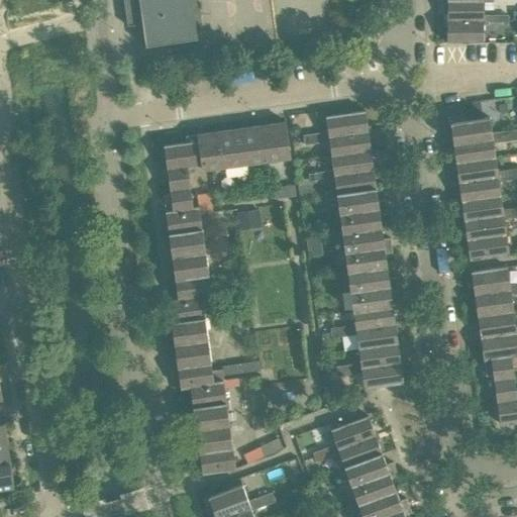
[(123,0),(127,25),(142,23),(145,44),(145,45),(197,38),(197,37),(191,0),(123,0)]
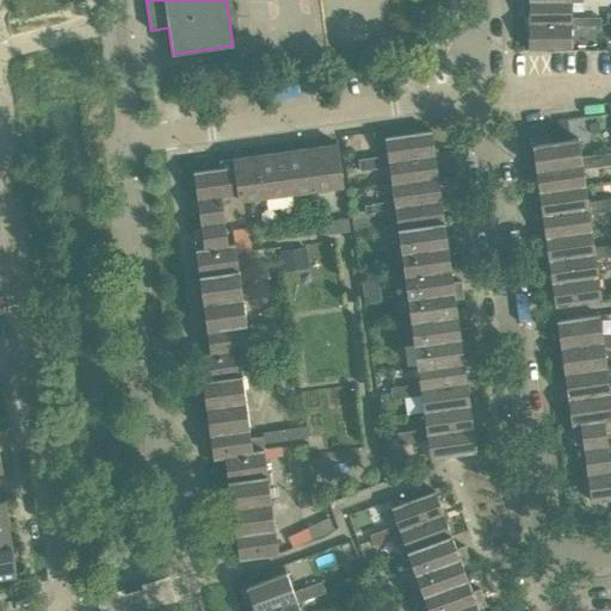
[(528,0),(529,50),(571,50),(571,29),(586,29),(586,18),(571,18),(571,0),(528,0)]
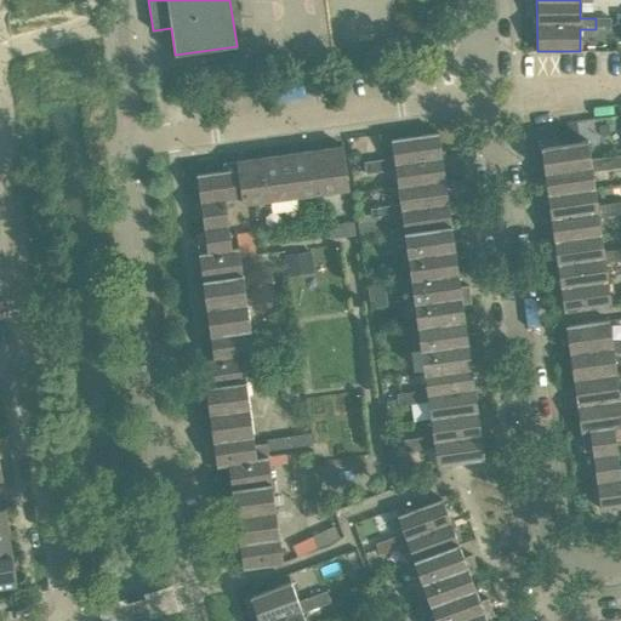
[(596,18),(596,29),(610,29),(610,18),(596,18)]
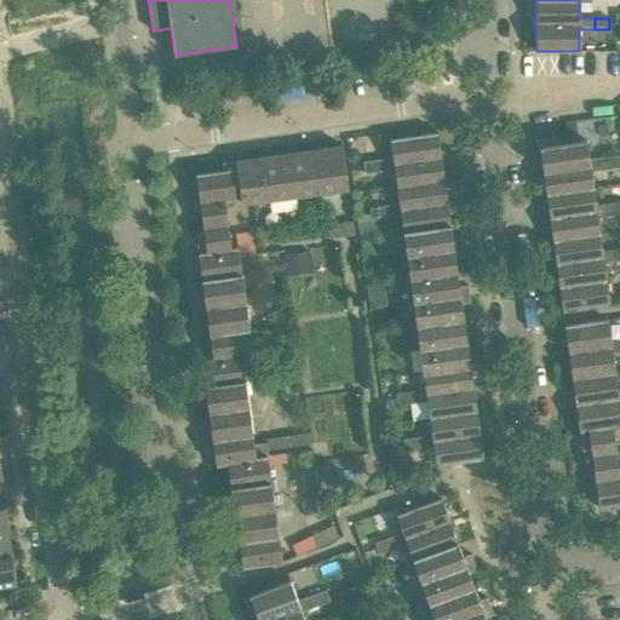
[(380,171),(395,170),(394,164),(441,156),(437,132),(390,139),(394,158),(378,160),(380,171)]
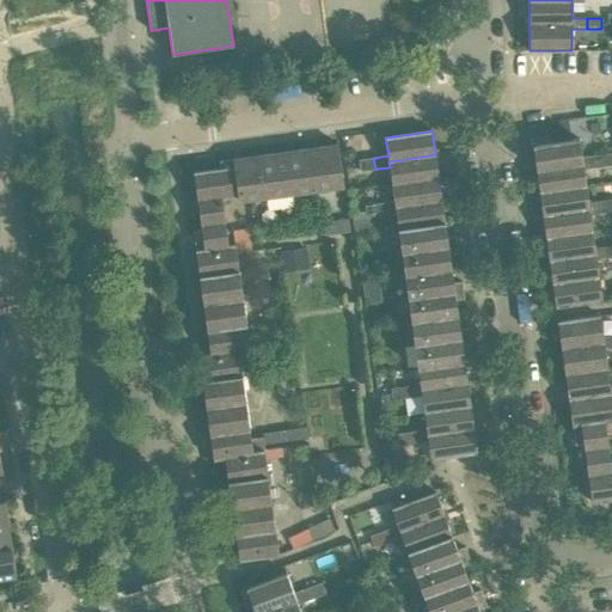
[(533,145),(537,170),(585,163),(583,158),(583,157),(581,139),(533,145)]
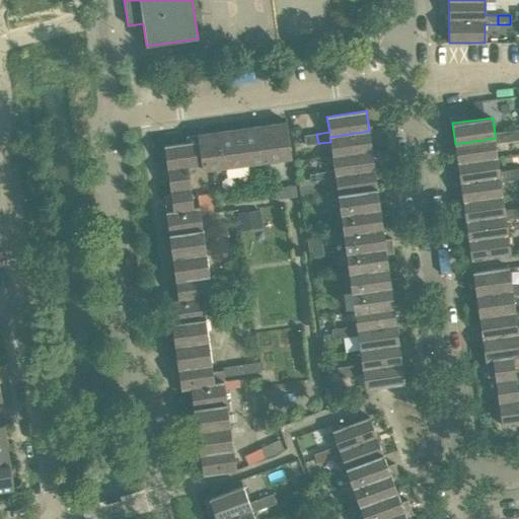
[(287,122),(222,131),(228,166),(247,164),(291,158),(287,122)]
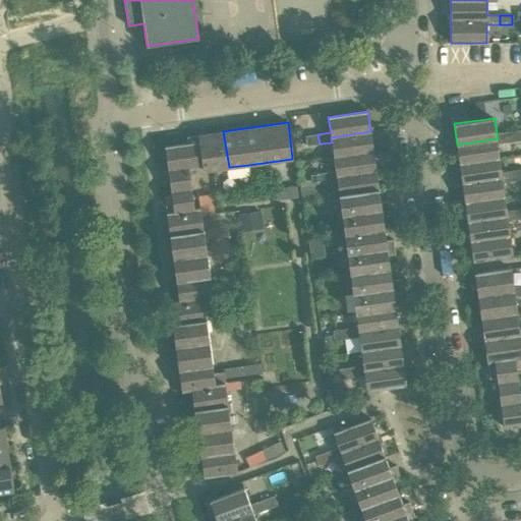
[(520,133),(520,130),(508,132),(509,141),(520,139),(520,133)]
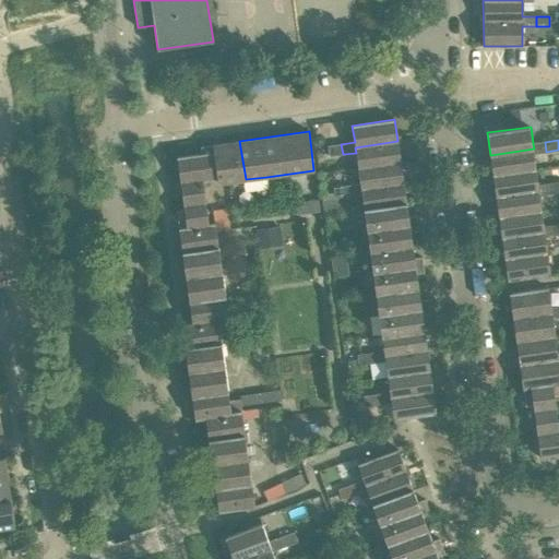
[(185,210),(206,206),(202,179),(217,178),(218,183),(238,180),(246,179),(239,141),(200,146),(201,153),(177,157),(185,210)]
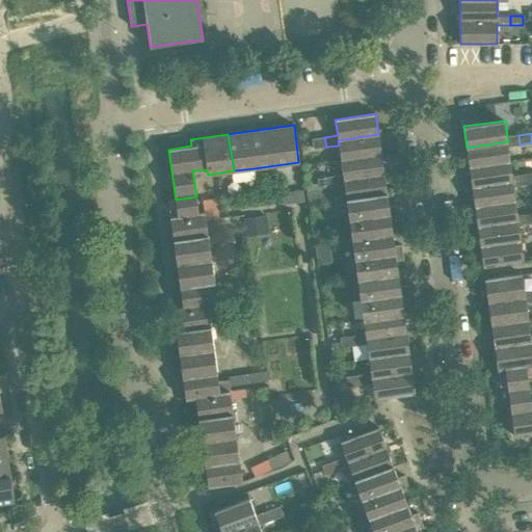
[(339,145),(341,159),(381,154),(378,134),(338,140),(339,145)]
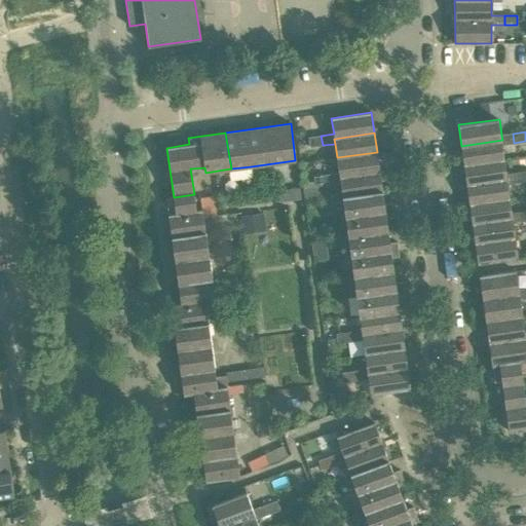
[(514,143),(513,134),(501,135),(501,136),(502,140),(502,144),(514,143)]
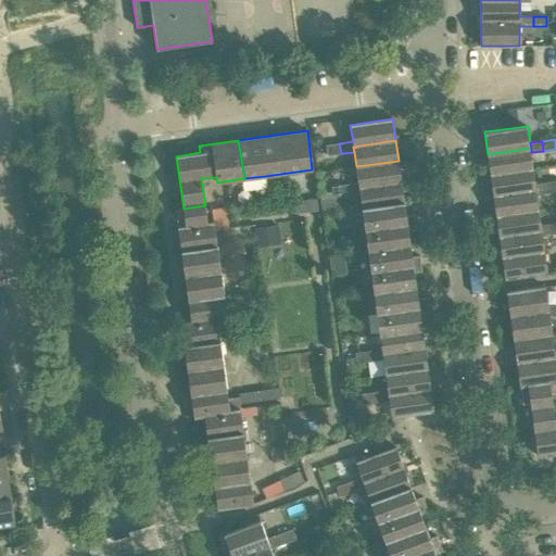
[(341,153),(339,143),(326,146),(327,155),(341,153)]
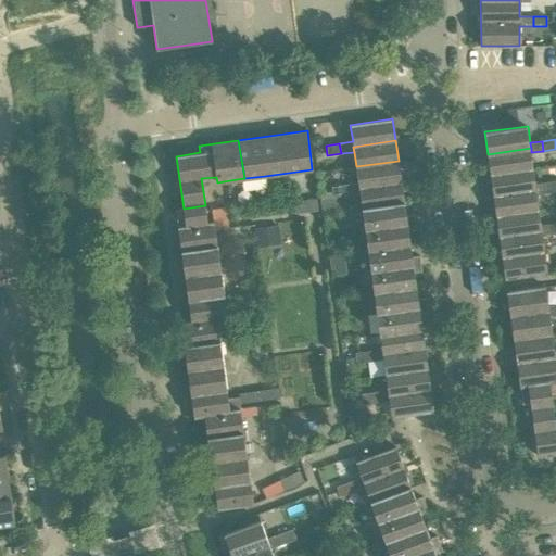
[(533,168),(531,152),(531,148),(488,154),(490,174),(533,168)]
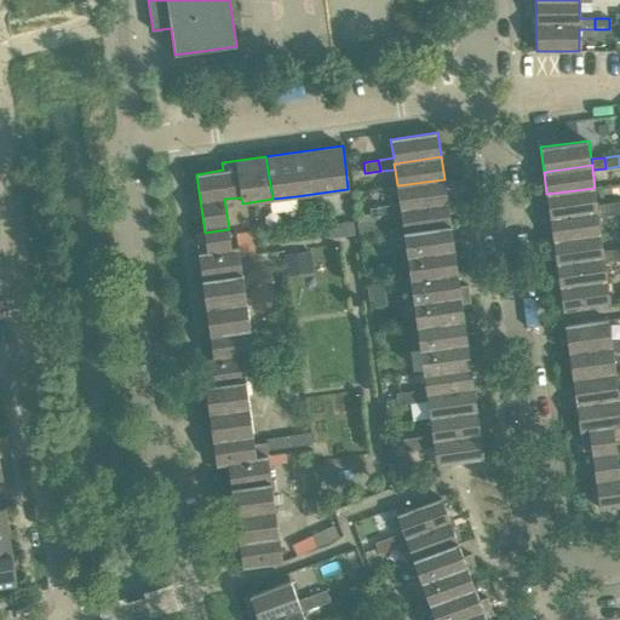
[(386,217),(401,216),(401,210),(447,204),(445,179),(397,185),(400,204),(385,206),(386,217)]
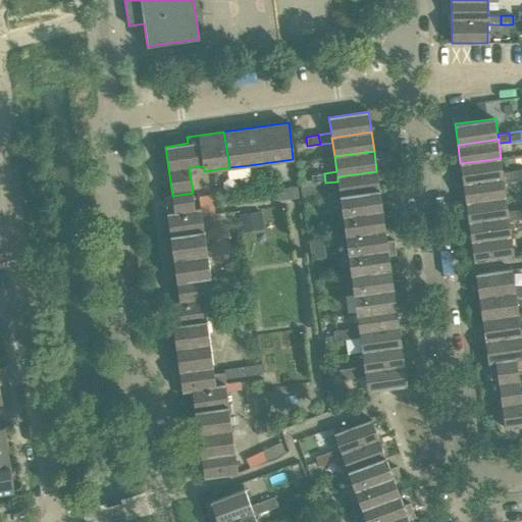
[(460,163),(463,185),(504,179),(503,174),(503,172),(501,158),(460,163)]
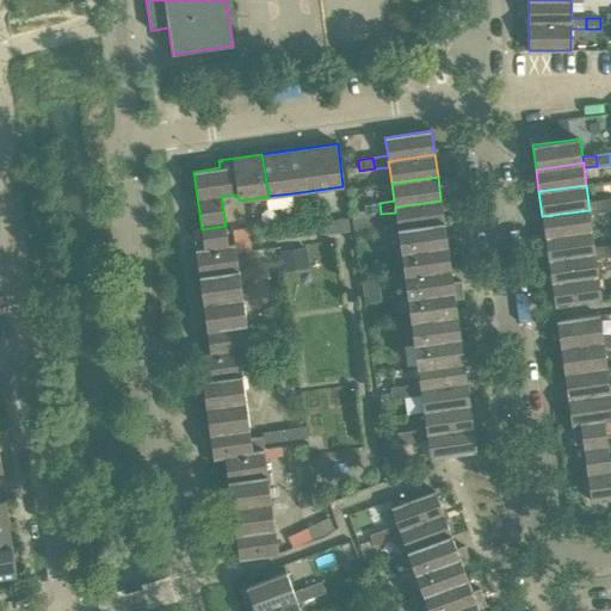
[(395,213),(397,230),(444,224),(440,201),(395,207),(395,213)]
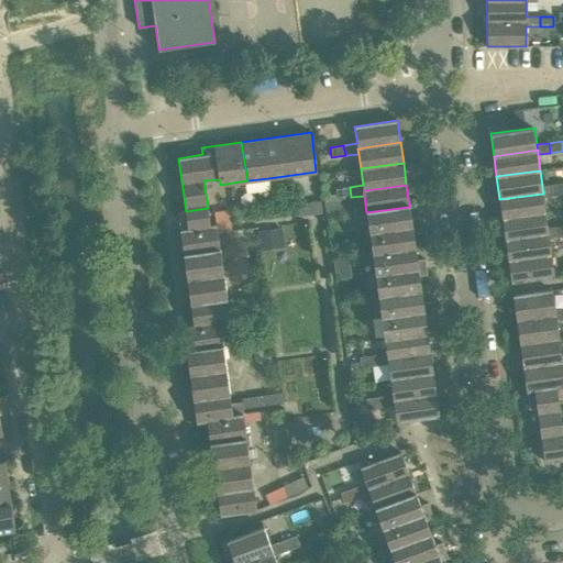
[(543,196),(556,195),(555,185),(542,186),(542,188),(543,194),(543,196)]
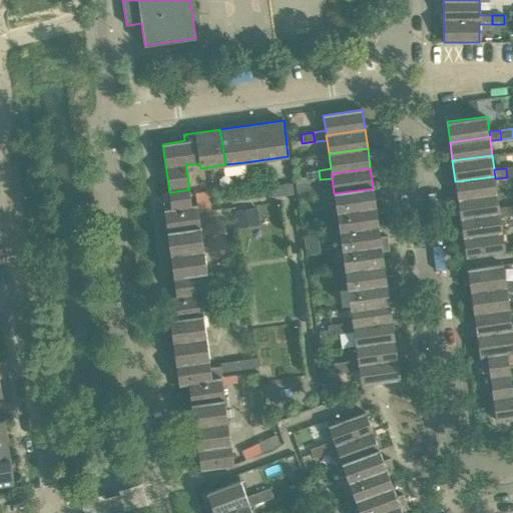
[(320,179),(319,170),(306,172),(308,181),(320,179)]
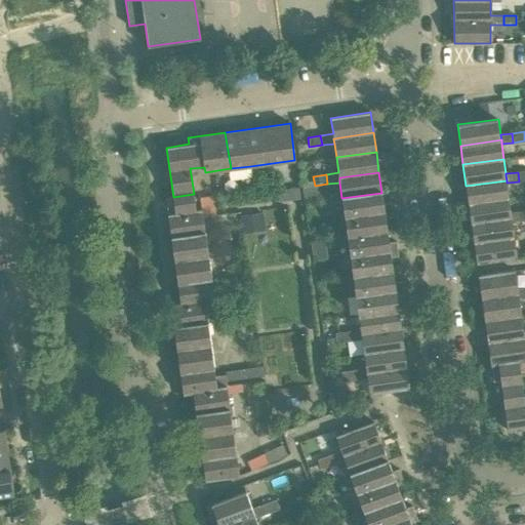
[(509,201),(507,183),(507,180),(466,186),(469,206),(509,201)]
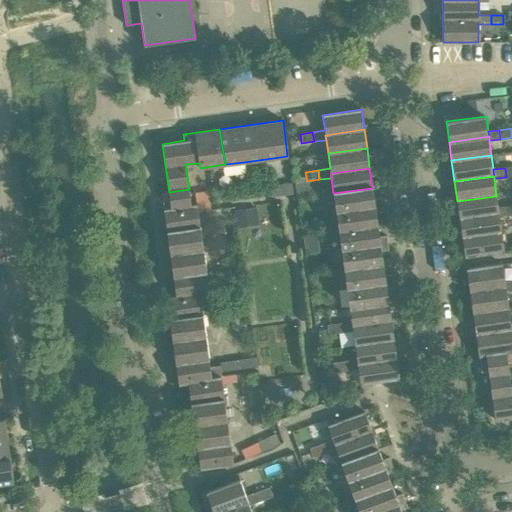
[(281,185),(281,184),(271,186),(272,195),(282,194),(281,185)]
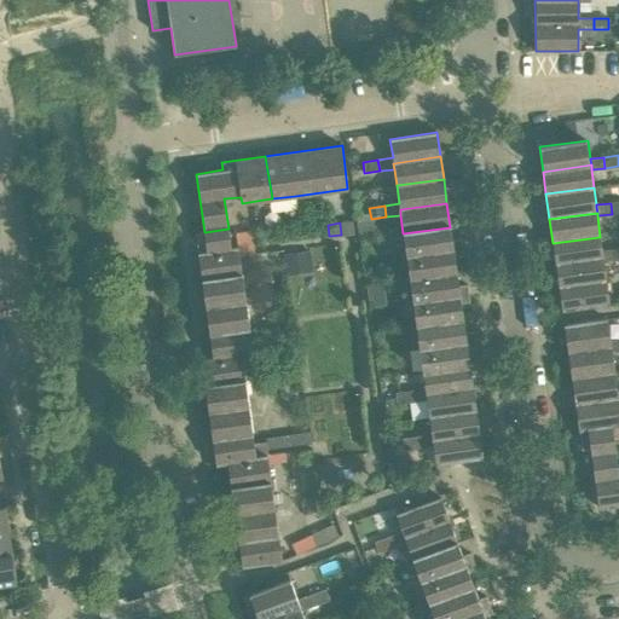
[(341,235),(352,233),(351,223),(340,224),(341,235)]
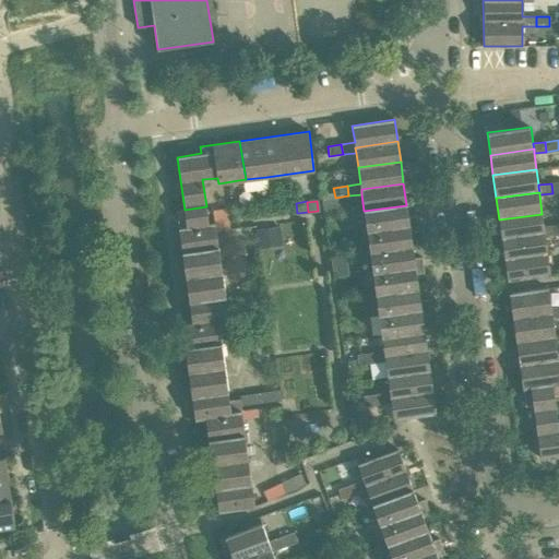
[(364,211),(370,251),(412,245),(411,232),(418,230),(416,215),(408,216),(406,205),(364,211)]
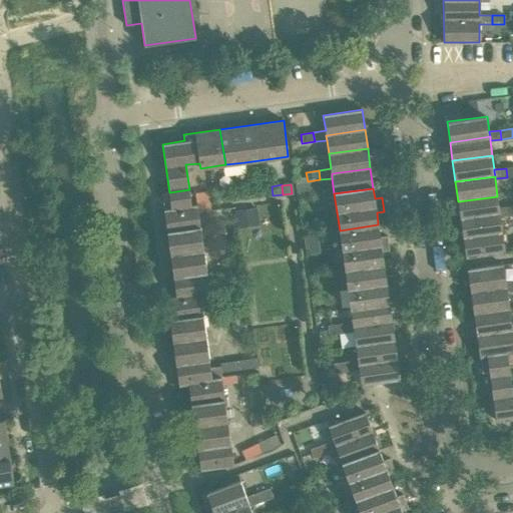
[(162,193),(176,296),(209,292),(197,204),(191,205),(189,189),(169,192),(162,193)]
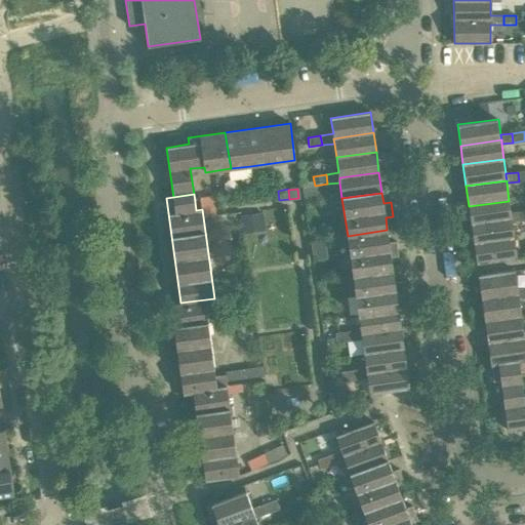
[(469,206),(472,226),(512,220),(511,215),(511,212),(509,201),(469,206)]
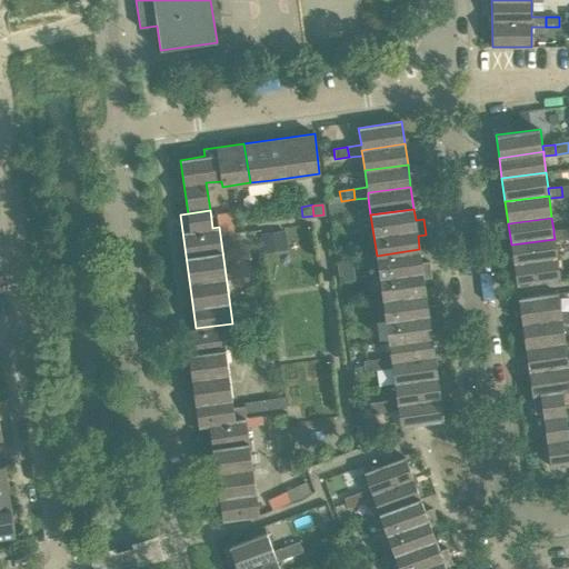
[(555,239),(555,241),(568,239),(567,229),(553,230),(553,233),(555,239)]
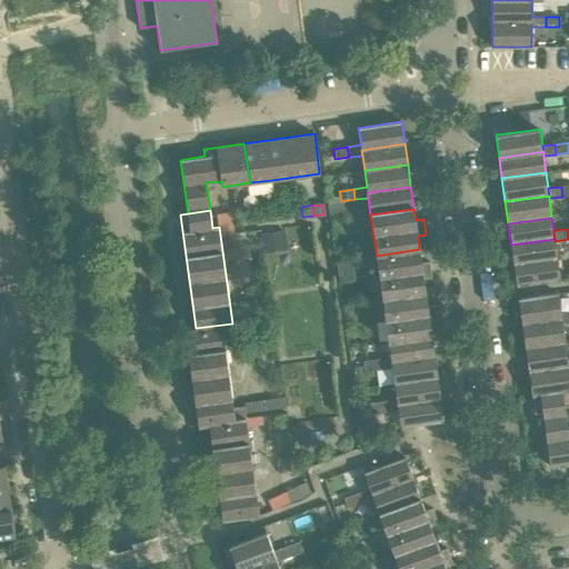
[(262,236),(266,252),(287,250),(283,233),(262,236)]
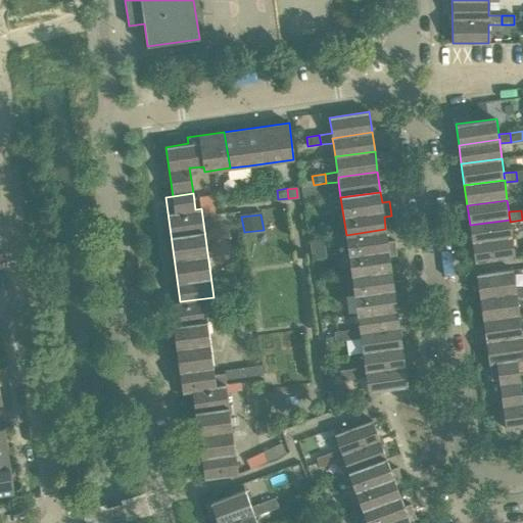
[(513,239),(510,222),(510,220),(470,225),(473,245),(513,239)]
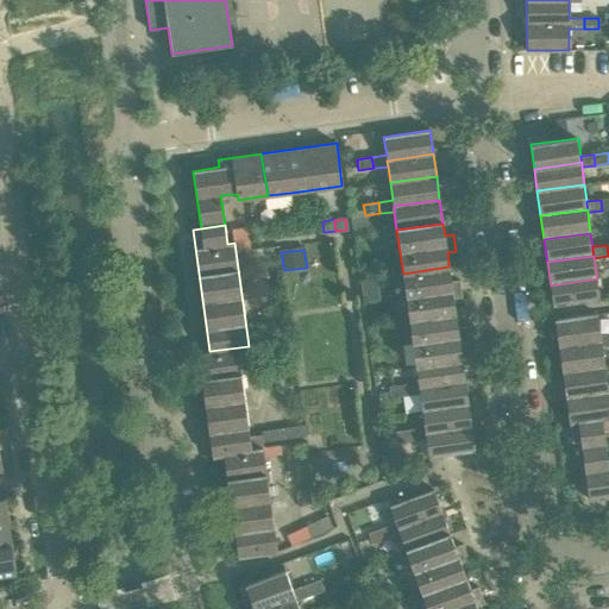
[(403,274),(409,321),(456,314),(453,299),(462,297),(459,280),(451,281),(449,267),(403,274)]
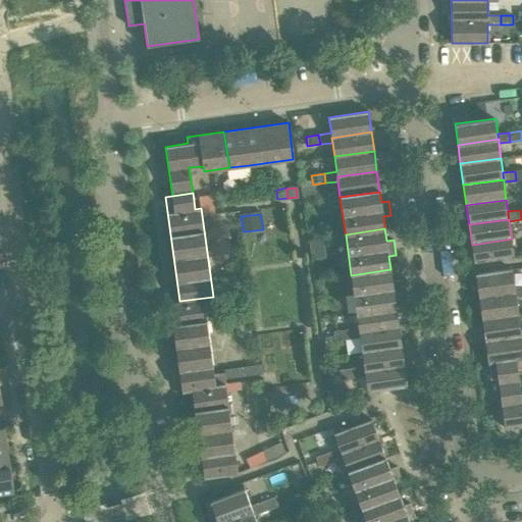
[(312,258),(323,256),(321,239),(310,241),(312,258)]
